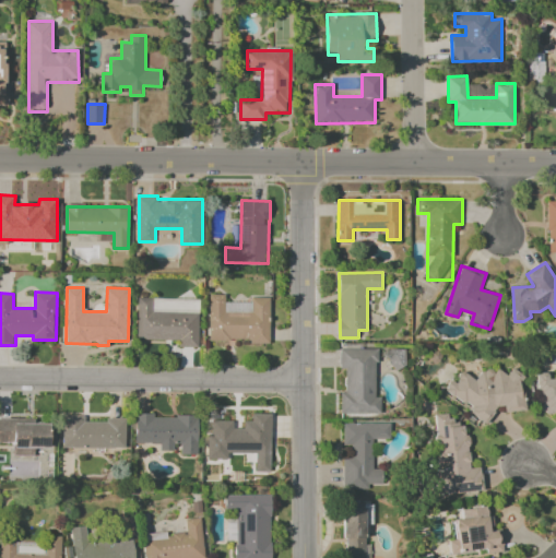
[(210,339),(251,340),(251,343),(270,343),(271,297),(252,297),(252,301),(226,301),(226,294),(211,294),(210,339)]
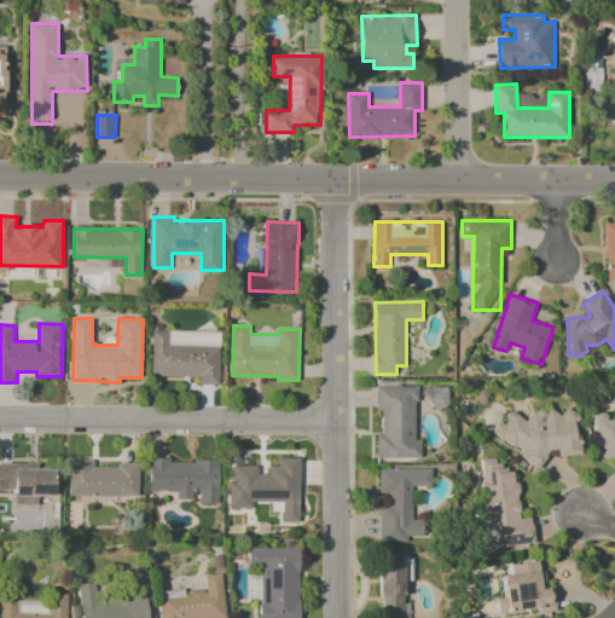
[(152,375),(199,376),(199,383),(220,385),(221,346),(170,345),(170,330),(155,329),(152,375)]
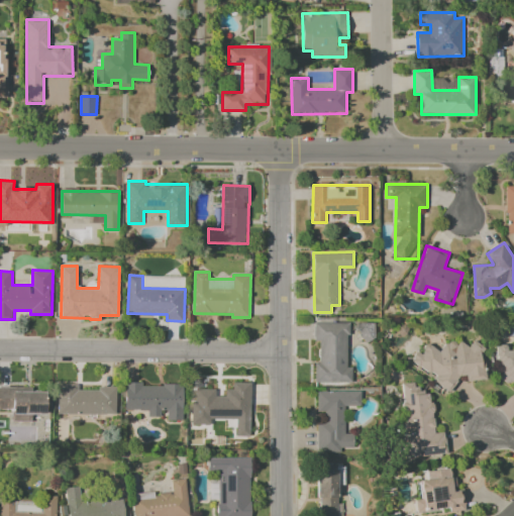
[(352,382),(352,367),(349,367),(348,320),(315,320),(315,340),(320,340),(320,362),(315,362),(316,382),(352,382)]
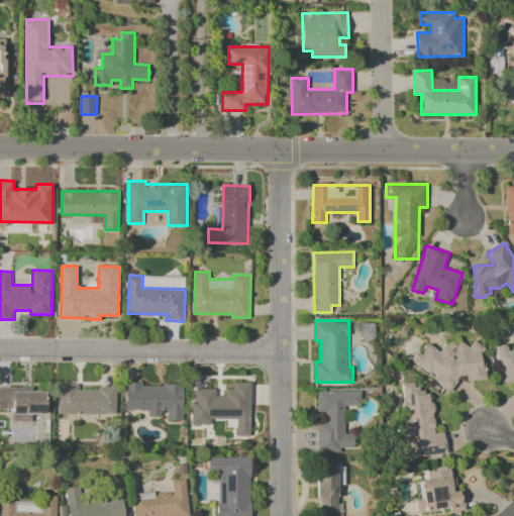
[(376,323),(362,323),(362,339),(376,339),(376,323)]
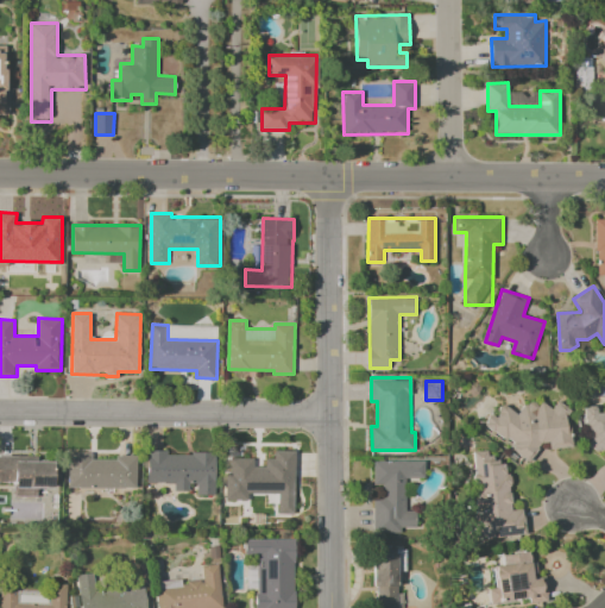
[(573,446),(571,426),(563,421),(572,411),(559,400),(553,408),(543,401),(540,406),(535,402),(525,402),(518,413),(505,403),(496,415),(486,417),(487,425),(505,439),(514,438),(514,450),(528,461),(543,440),(553,447),(573,446)]
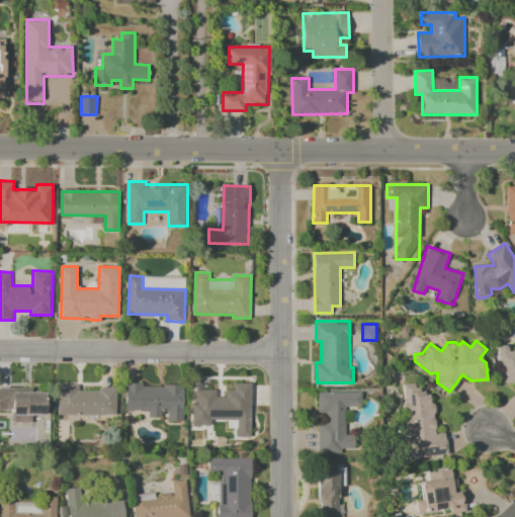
[(514,348),(509,348),(509,345),(500,345),(499,381),(514,381),(514,348)]
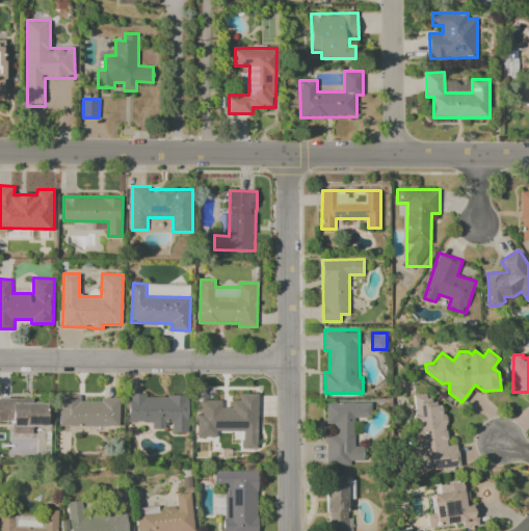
[(188,432),(189,395),(147,395),(147,393),(130,393),(130,421),(153,421),(153,428),(169,428),(169,431),(188,432)]
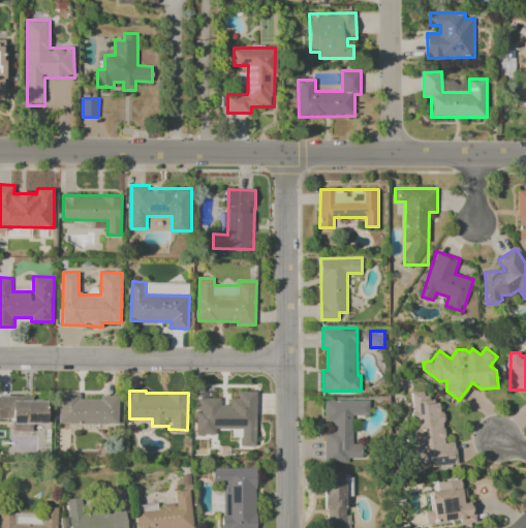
[(257,391),(239,391),(239,397),(231,397),(231,404),(222,404),(222,398),(202,398),(202,409),(197,409),(197,434),(216,434),(217,428),(243,428),(243,445),(256,445),(257,391)]
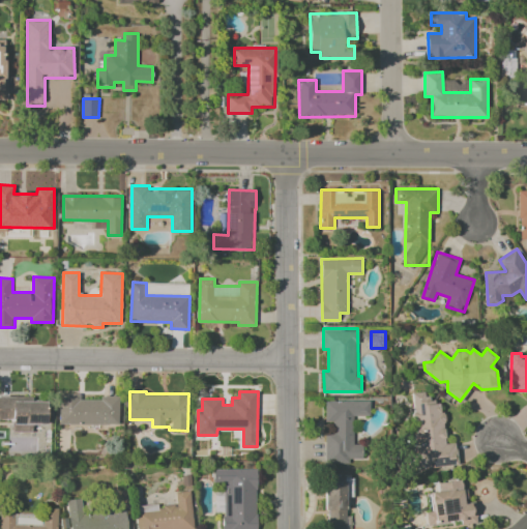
[(458,464),(456,443),(446,443),(443,403),(431,404),(430,391),(413,392),(418,467),(458,464)]
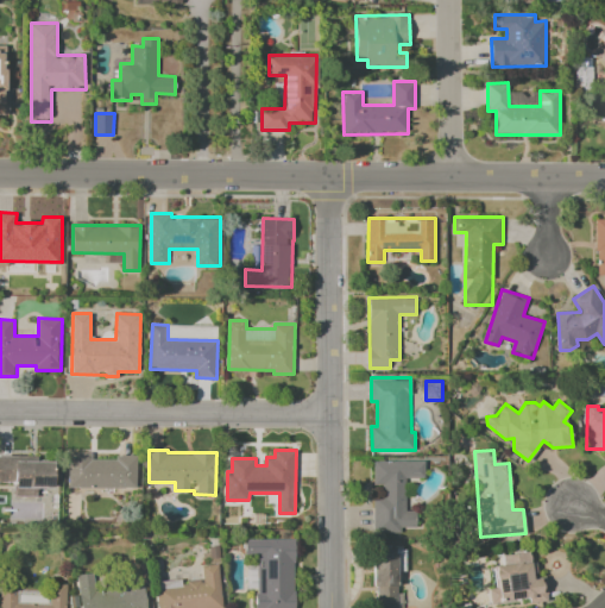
[(69,487),(138,488),(138,457),(93,456),(93,452),(70,451),(69,487)]
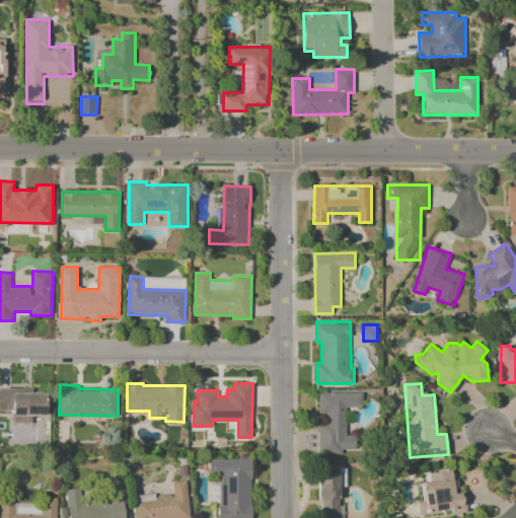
[(34,388),(0,387),(0,410),(13,411),(12,423),(33,423),(34,414),(47,415),(47,392),(34,392),(34,388)]
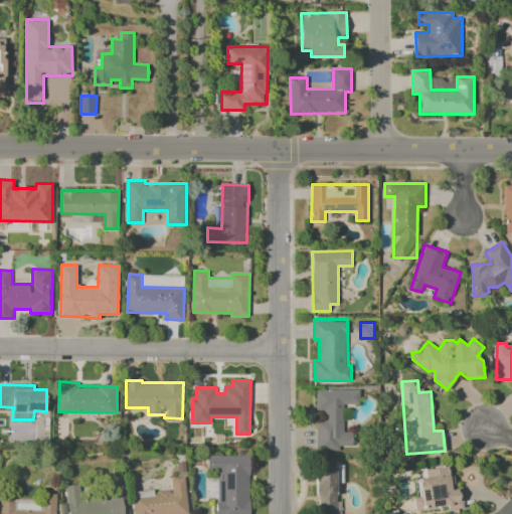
[(317,449),(349,449),(349,403),(360,403),(360,389),(317,389),(317,408),(325,408),(326,420),(317,420),(317,449)]
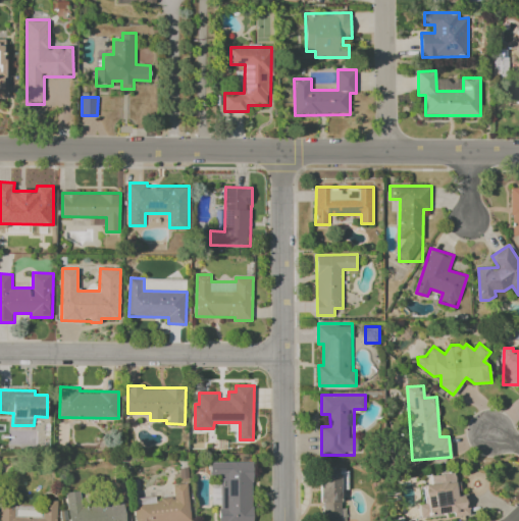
[(253,520),(254,462),(211,462),(211,474),(221,474),(220,520),(253,520)]
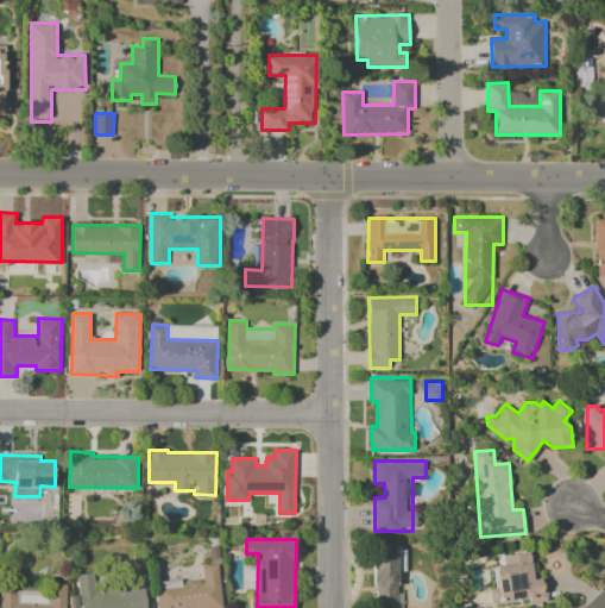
[(376,607),(405,607),(404,547),(375,547),(376,607)]
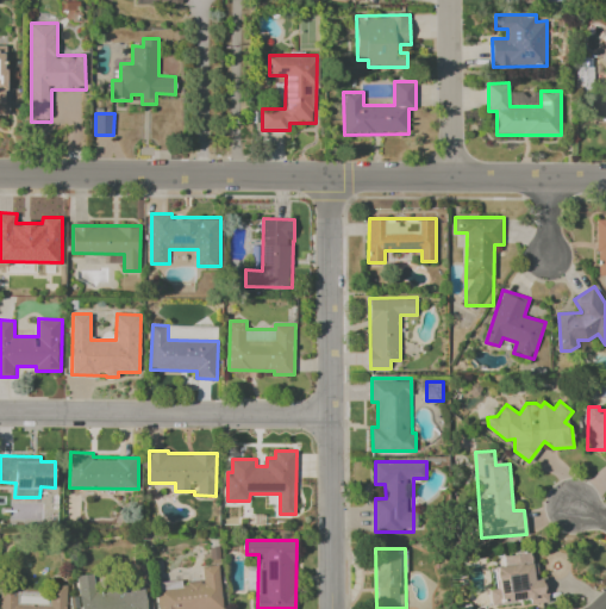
[(550,601),(548,577),(537,578),(533,551),(504,554),(505,565),(497,566),(499,588),(491,588),(493,604),(532,600),(532,603),(550,601)]
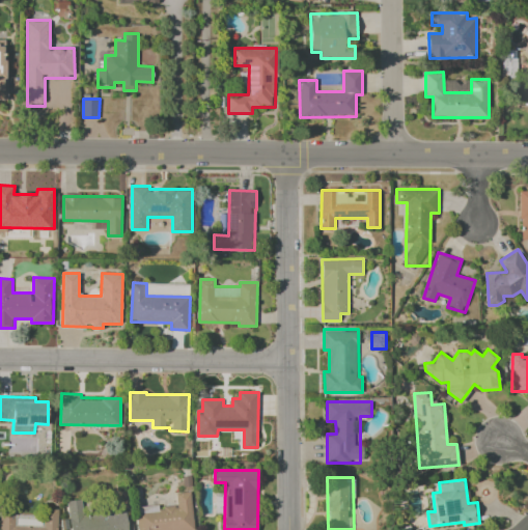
[(194,529),(192,492),(177,493),(177,505),(160,506),(160,504),(138,506),(139,529),(194,529)]
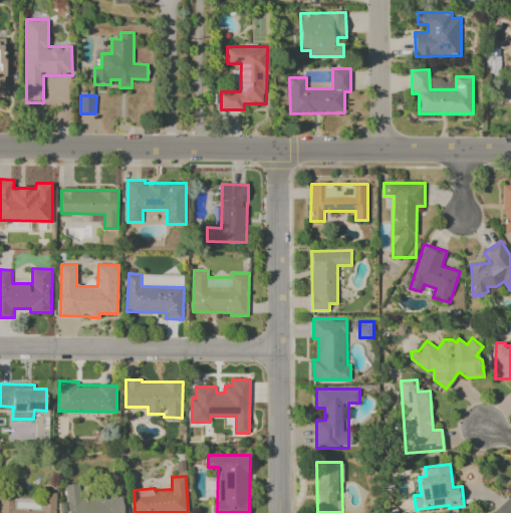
[(69,512),(124,512),(123,494),(82,497),(80,483),(67,484),(69,512)]
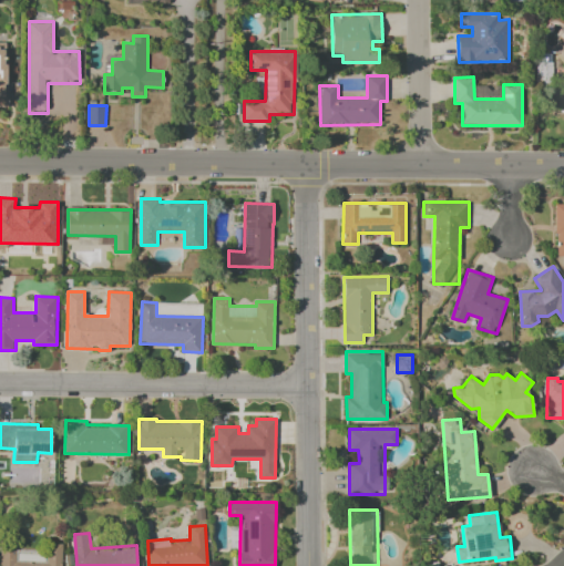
[(1,565),(64,565),(65,543),(48,543),(48,562),(18,561),(18,546),(2,545),(1,565)]
